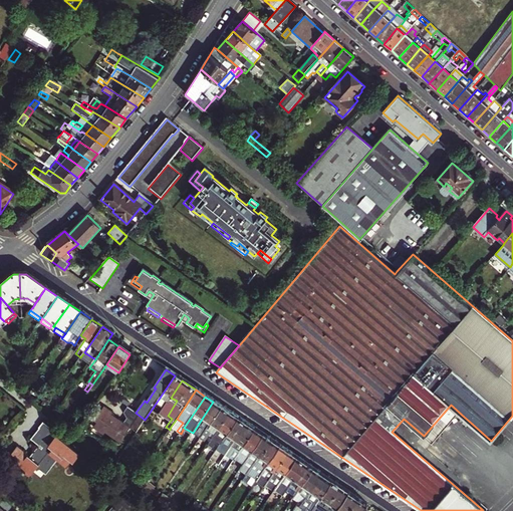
[(129,409),(136,413),(142,405),(135,400),(129,409)]
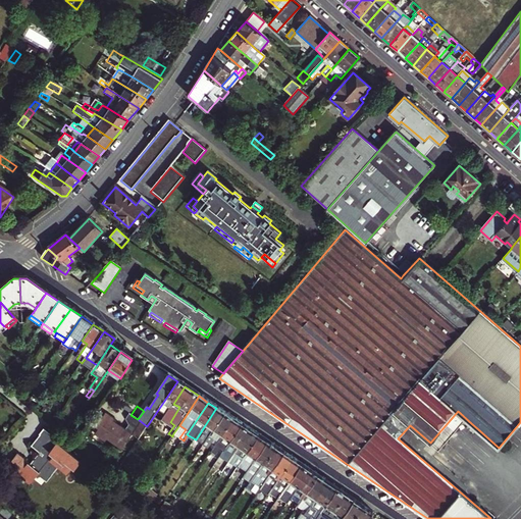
[(203,447),(225,414),(216,408),(196,439),(195,442),(203,447)]
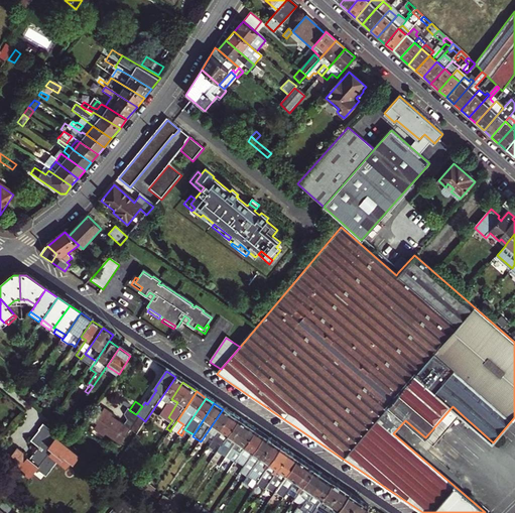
[(453,406),(425,437),(438,450),(463,422),(470,428),(473,424),(466,418),(453,406)]
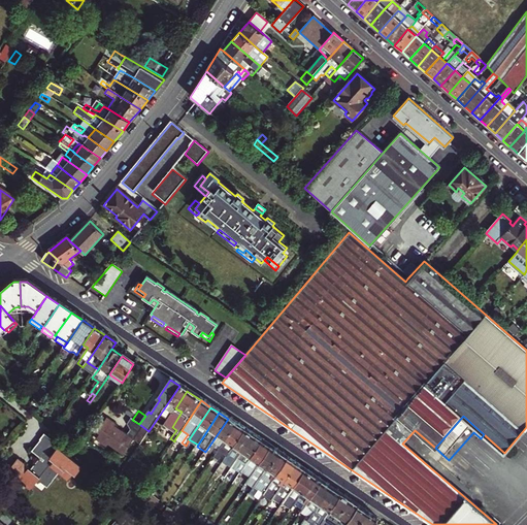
[(133,429),(132,431),(129,436),(117,427),(118,426),(109,419),(99,433),(102,435),(98,440),(107,449),(110,446),(124,456),(135,441),(140,445),(149,431),(139,424),(135,431),(133,429)]
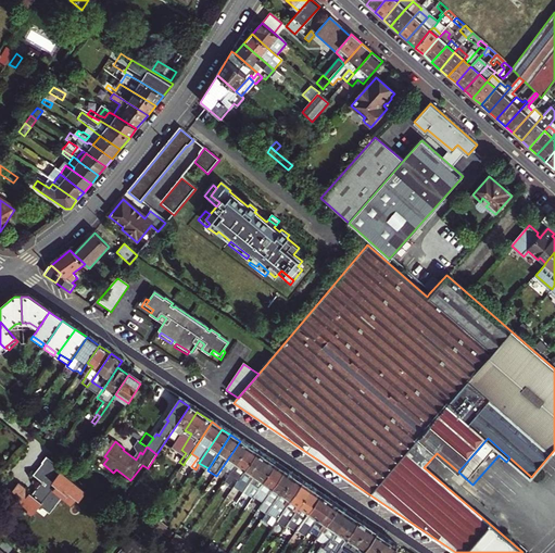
[(139,442),(138,441),(134,447),(134,451),(139,454),(140,452),(142,454),(147,447),(139,442)]
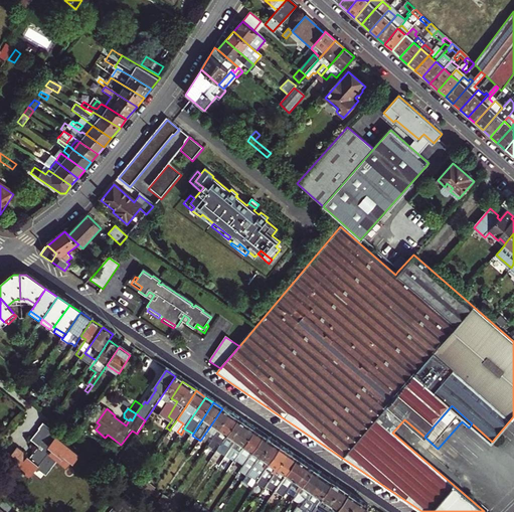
[(230,413),(222,408),(200,441),(208,447),(230,413)]
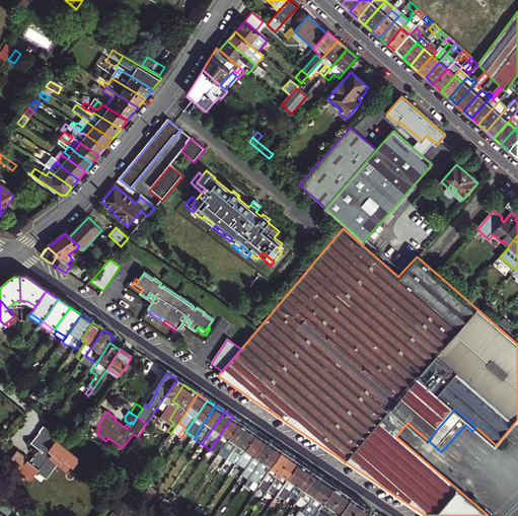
[(240,423),(232,417),(210,450),(218,456),(240,423)]
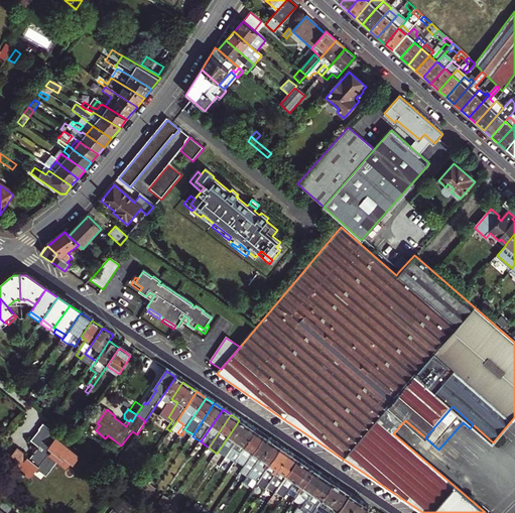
[(177,420),(171,428),(177,432),(183,424),(177,420)]
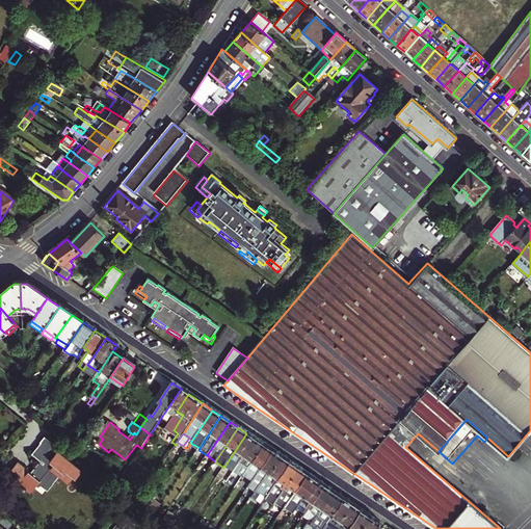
[(255,439),(246,433),(223,468),(219,473),(224,476),(229,470),(235,459),(239,463),(255,439)]
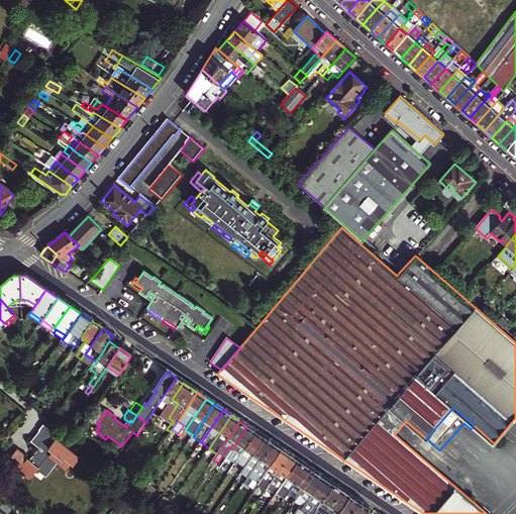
[(71,463),(73,464),(78,457),(56,438),(57,436),(42,424),(37,430),(39,431),(31,440),(42,450),(40,452),(38,450),(34,454),(35,457),(31,461),(19,450),(11,459),(19,467),(16,470),(27,479),(37,467),(45,474),(57,460),(65,469),(71,463)]
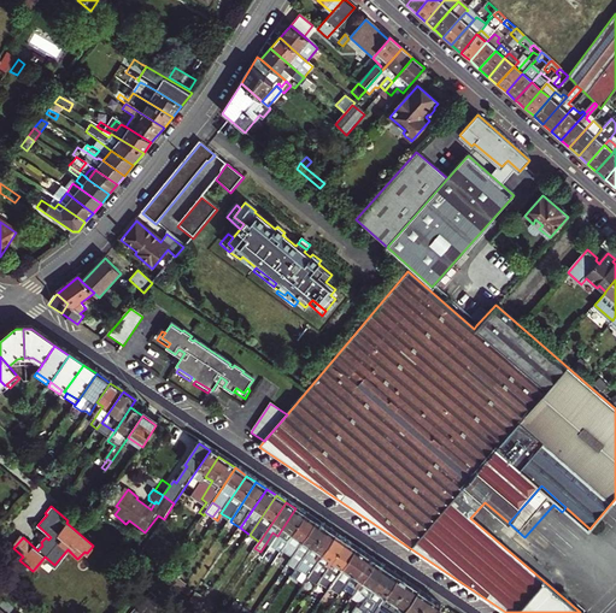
[(295,508),(277,536),(269,547),(269,548),(274,552),(276,547),(281,538),(287,543),(305,516),(295,508)]
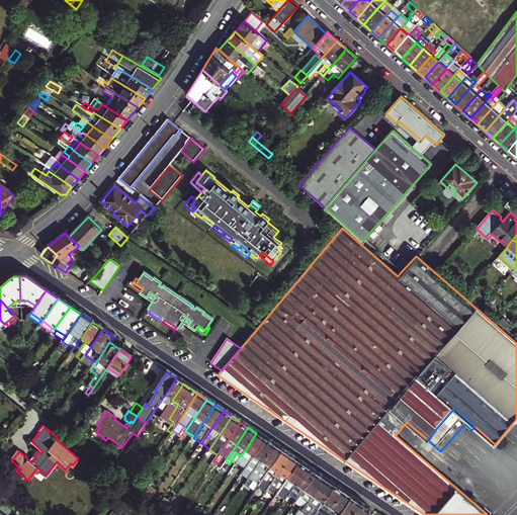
[(265,439),(256,433),(241,456),(237,462),(232,469),(236,473),(242,464),(246,467),(265,439)]
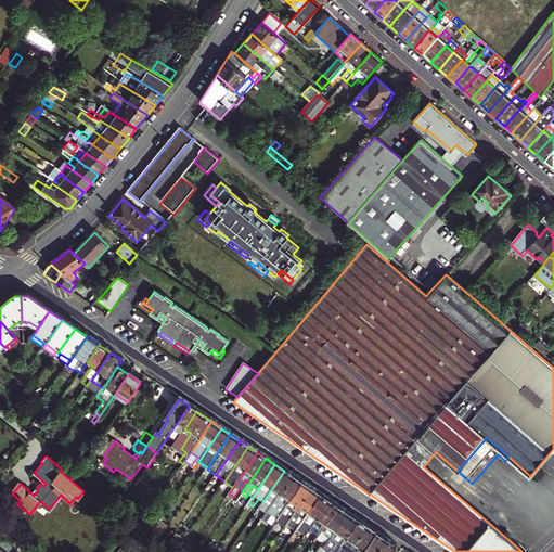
[(294,477),(284,471),(263,501),(261,503),(266,506),(257,520),(260,522),(263,517),(280,493),(281,495),(294,477)]
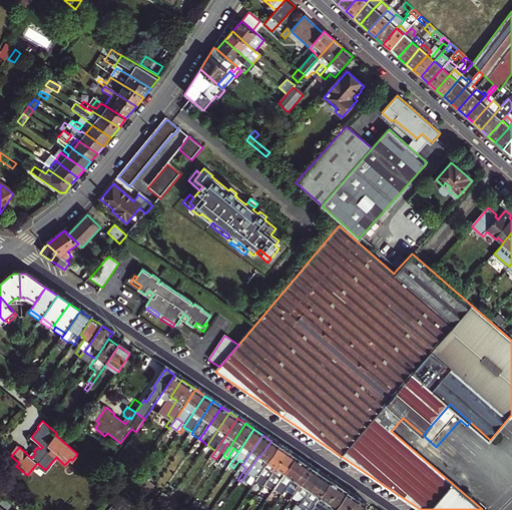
[(259,477),(280,446),(272,441),(260,457),(259,456),(243,478),(247,481),(253,473),(256,475),(259,477)]
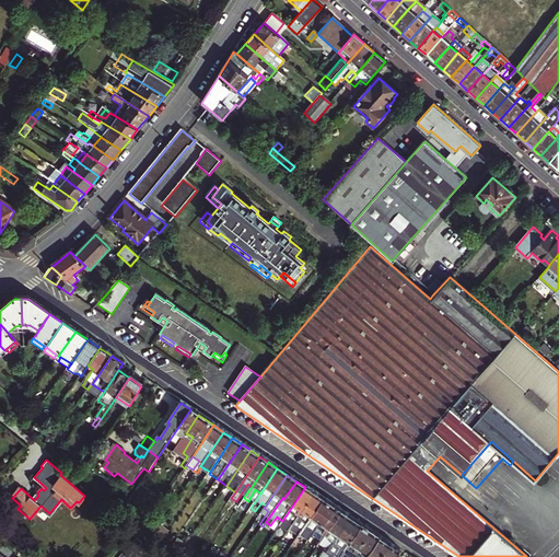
[(247,484),(241,495),(244,497),(252,487),(247,484)]
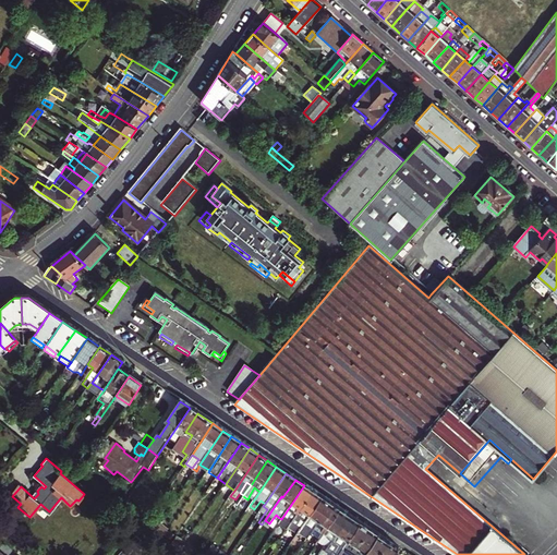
[(314,493),(304,485),(281,519),(286,522),(290,526),(314,493)]
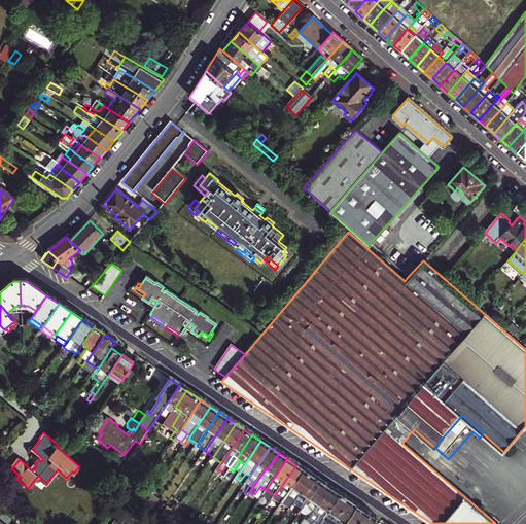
[(241,470),(245,464),(240,460),(236,467),(241,470)]
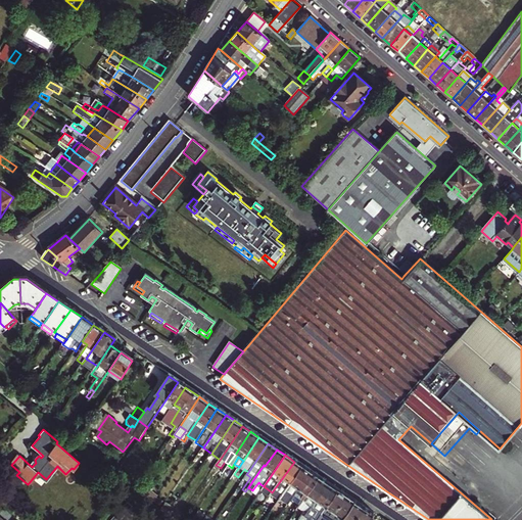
[(302,467),(294,462),(272,492),(280,499),(302,467)]
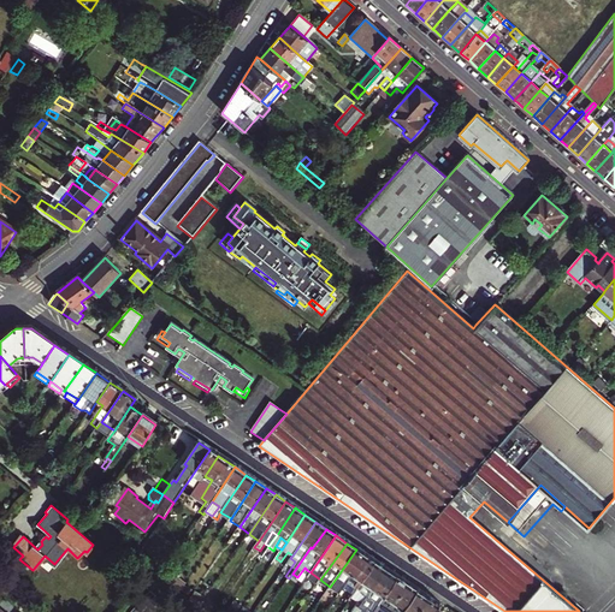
[(366,556),(356,550),(330,587),(339,593),(366,556)]
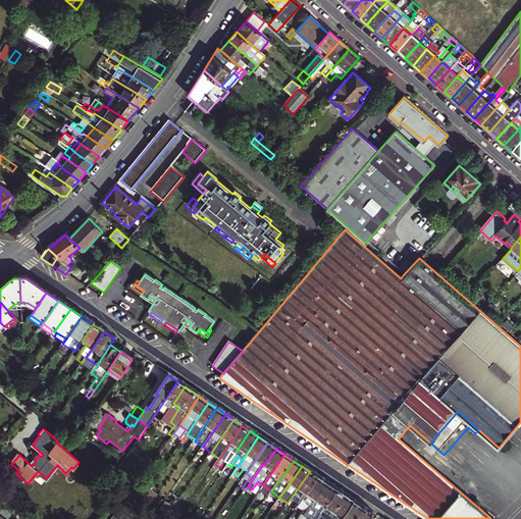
[(318,477),(310,471),(288,503),(297,510),(300,505),(305,498),(318,477)]
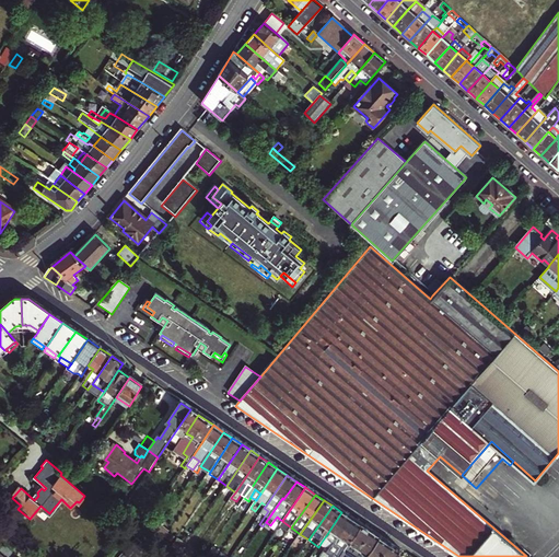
[(336,541),(351,519),(341,512),(327,534),(336,541)]
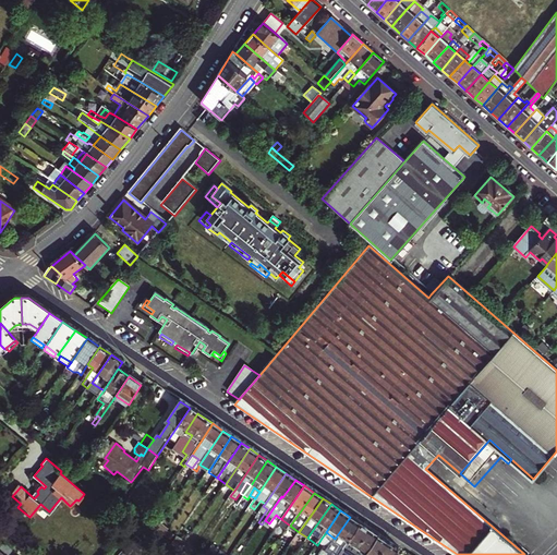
[(361,525),(350,517),(335,539),(330,545),(326,552),(330,554),(340,554),(342,551),(344,549),(361,525)]
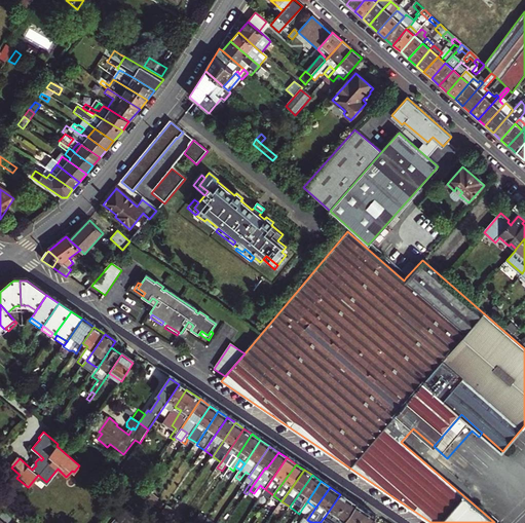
[(345,522),(358,506),(340,494),(325,517),(323,519),(321,522),(345,522)]
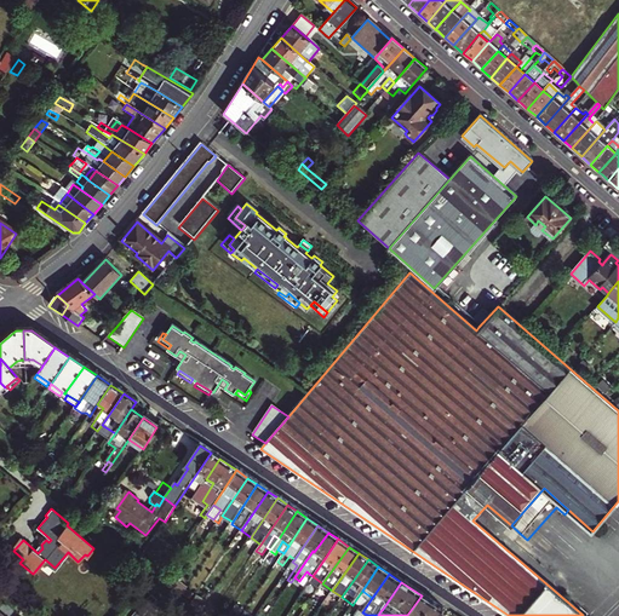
[(356,599),(365,604),(367,605),(372,598),(362,591),(356,599)]
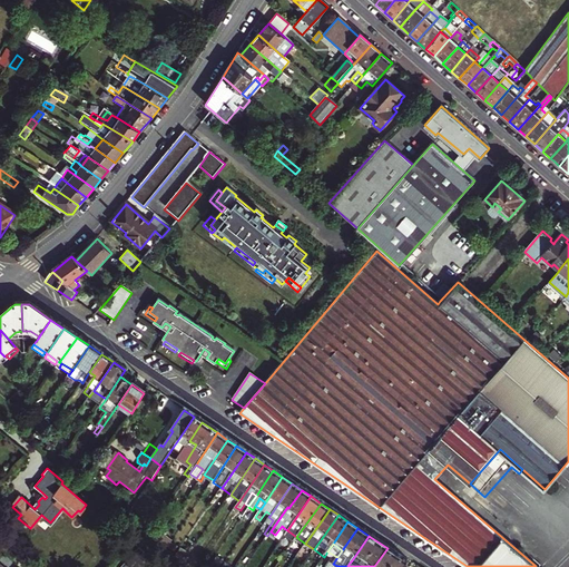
[(139,547),(121,566),(146,566),(153,560),(139,547)]
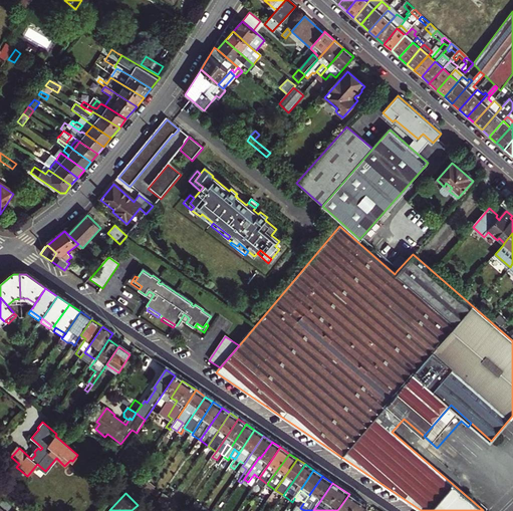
[(349,510),(357,500),(349,494),(337,510),(349,510)]
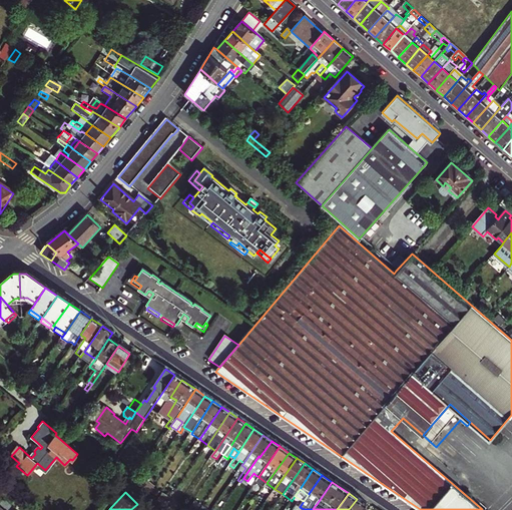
[(170,502),(162,495),(158,501),(166,508),(170,502)]
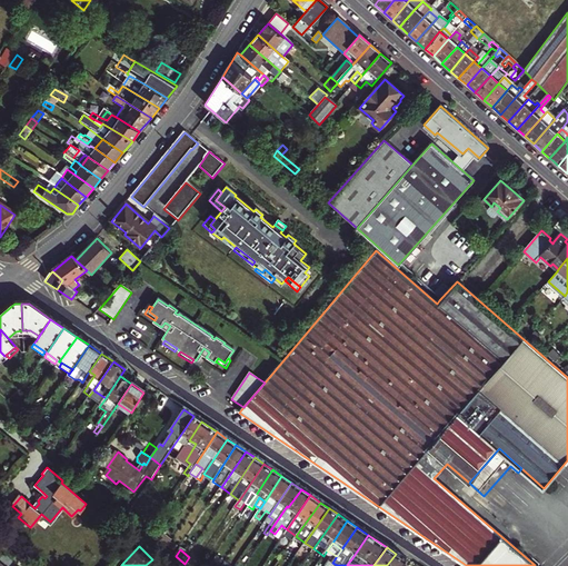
[(402,565),(406,560),(396,554),(387,565),(402,565)]
